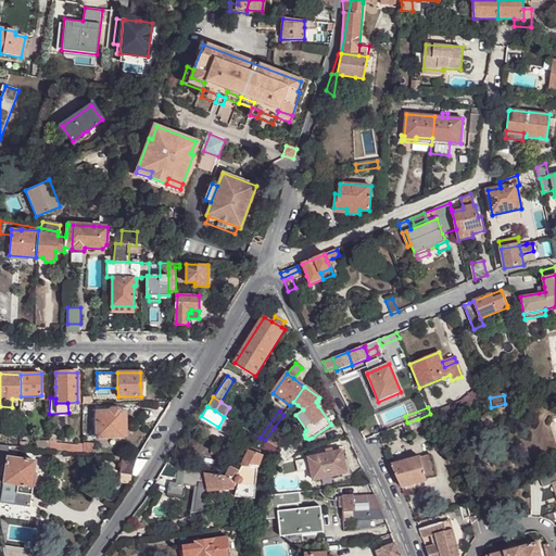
[(97,439),(122,438),(122,412),(96,412),(97,432),(91,432),(91,438),(97,438),(97,439)]
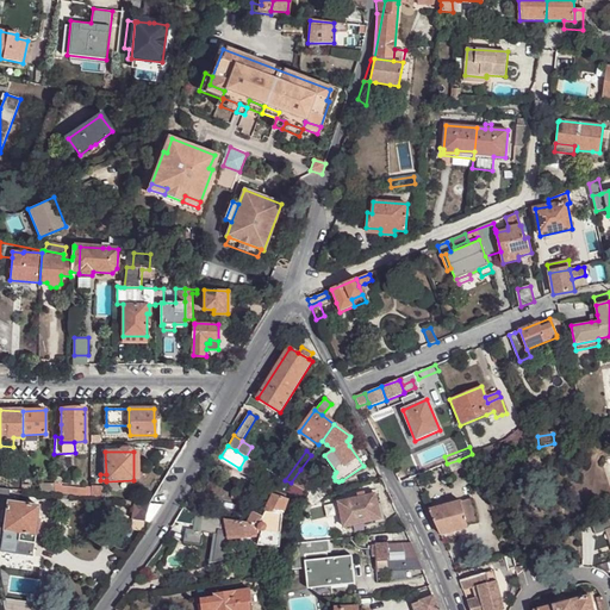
[(447,464),(442,466),(446,475),(462,470),(459,460),(447,464)]
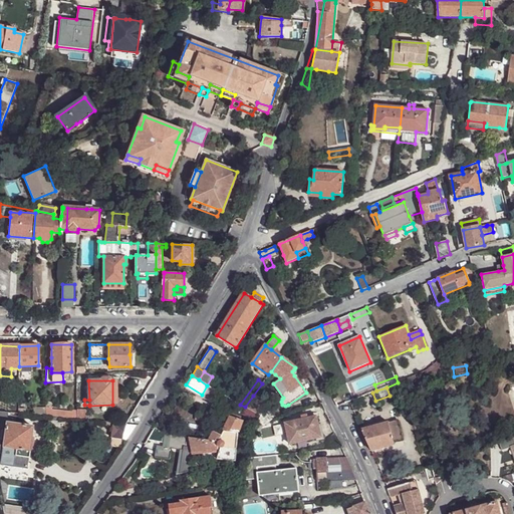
[(268,408),(253,396),(245,407),(260,417),(257,423),(263,427),(275,417),(270,408),(269,409),(268,408)]
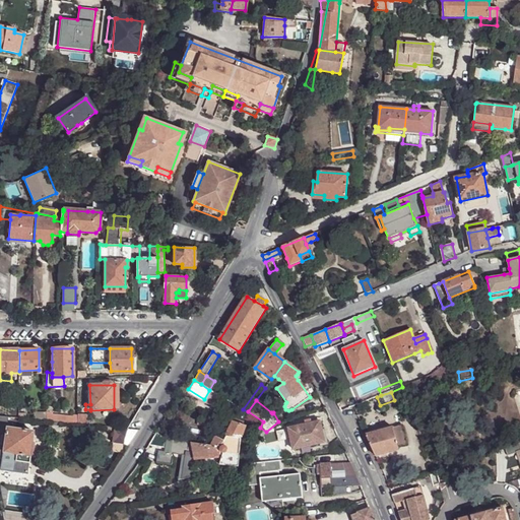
[(52,415),(51,421),(77,425),(77,415),(72,415),(72,417),(52,415)]
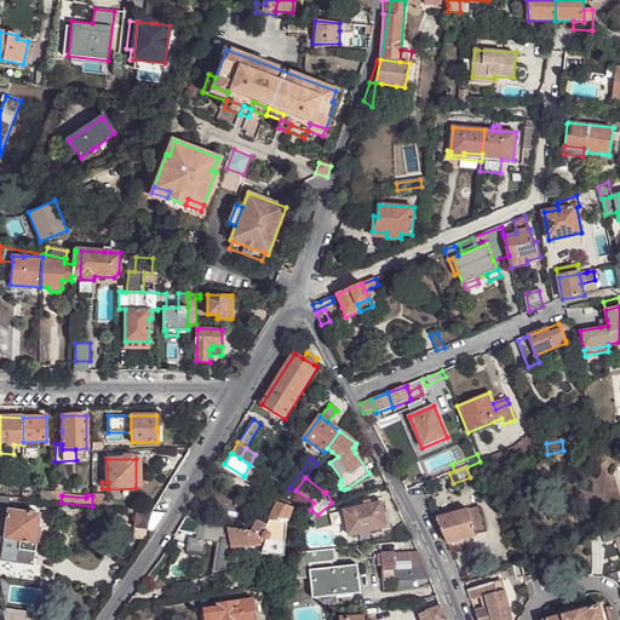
[(92,495),(92,506),(103,507),(103,495),(92,495)]
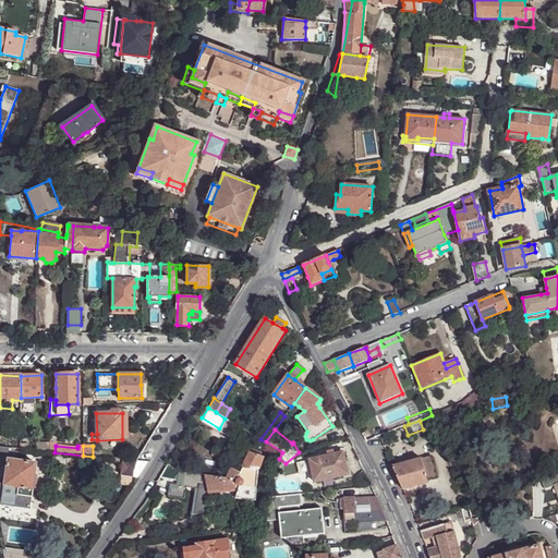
[(239,492),(237,499),(255,501),(258,469),(264,457),(261,456),(262,453),(253,450),(253,453),(250,452),(241,473),(238,481),(237,484),(241,486),(239,492)]
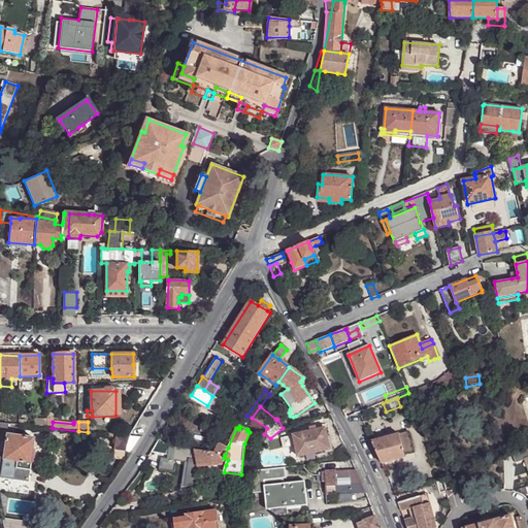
[(309,427),(310,431),(293,435),(297,456),(325,451),(325,453),(333,452),(329,436),(327,437),(325,428),(316,430),(315,426),(309,427)]
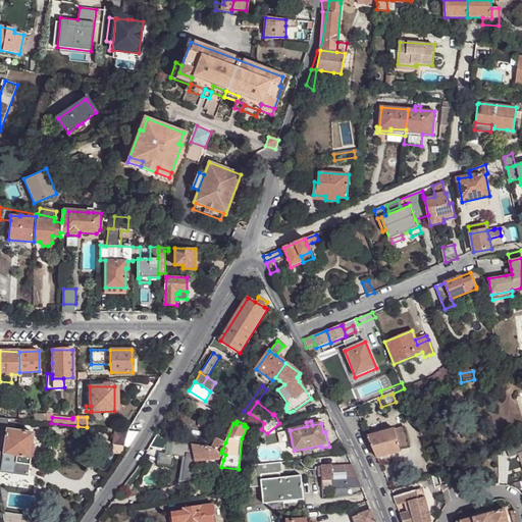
[(404,427),(395,429),(400,450),(409,447),(404,427)]
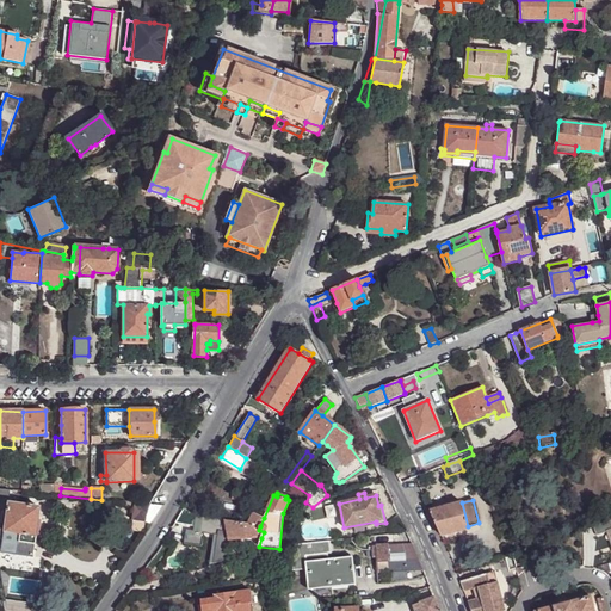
[(38,506),(8,503),(7,503),(6,512),(5,523),(2,539),(34,543),(35,544),(36,535),(38,535),(39,522),(37,520),(38,506)]
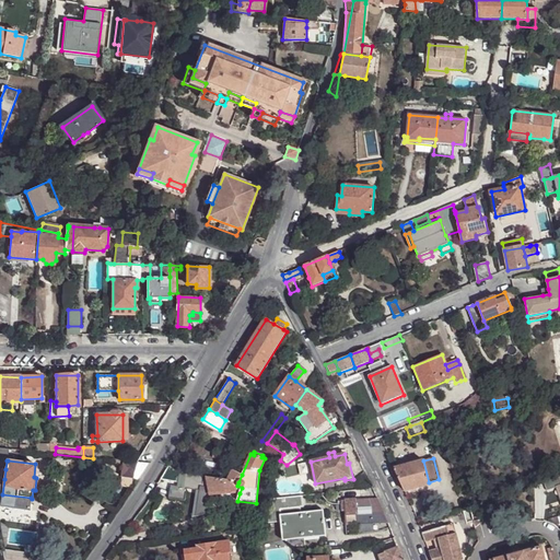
[(136,462),(124,461),(121,477),(132,478),(136,462)]
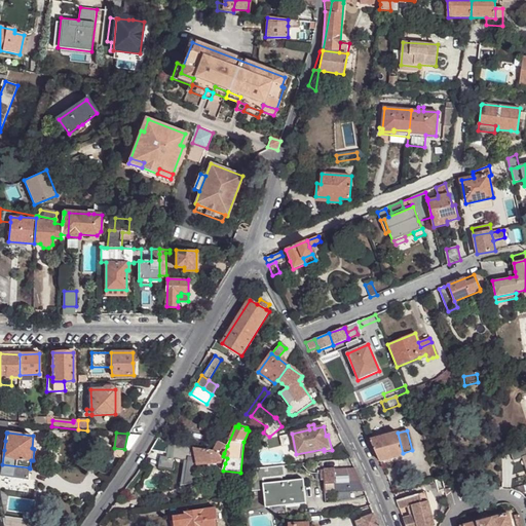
[(375,451),(379,461),(403,455),(403,453),(398,433),(370,440),(375,451)]
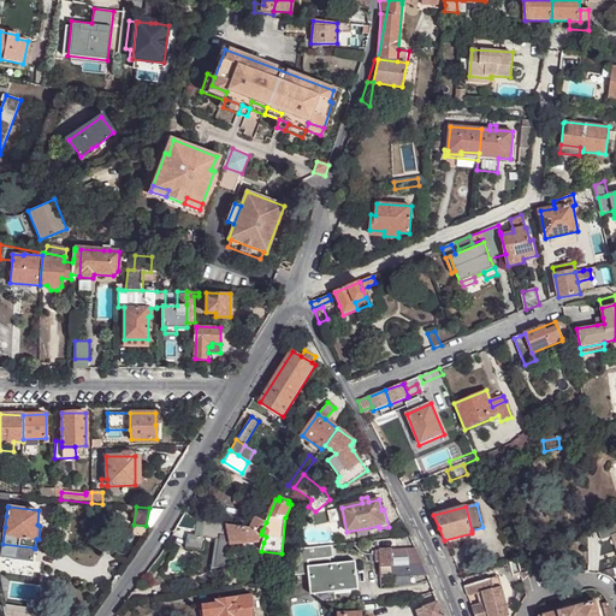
[(166,510),(149,508),(146,526),(153,529),(166,510)]
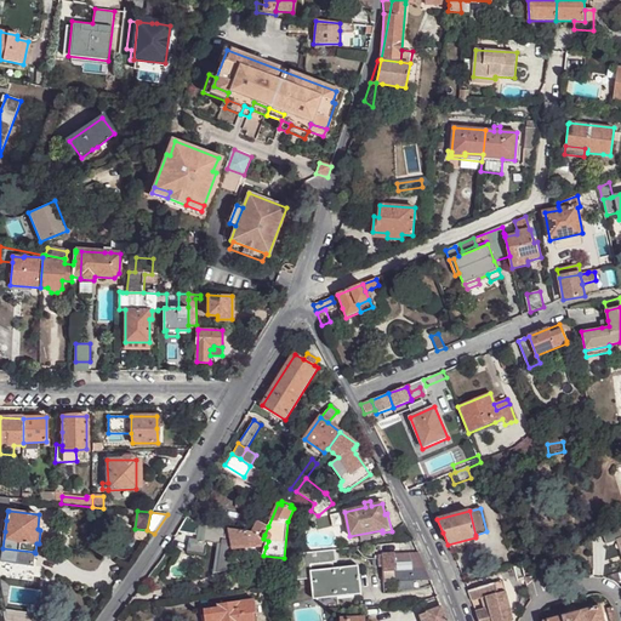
[(251,534),(265,535),(268,527),(257,522),(251,534)]
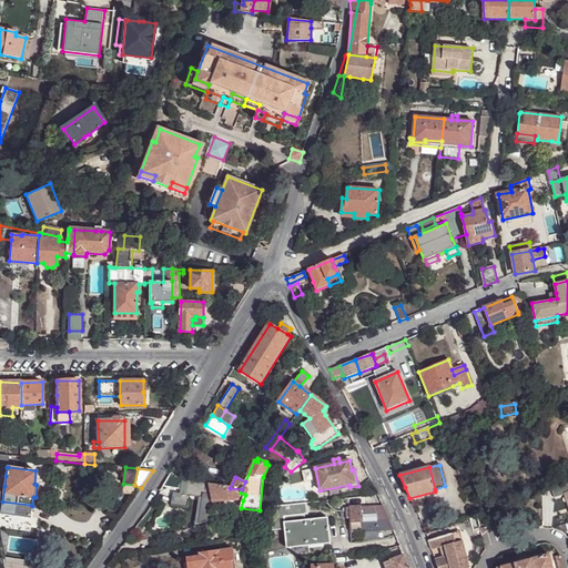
[(212,504),(243,500),(245,495),(241,493),(242,489),(230,488),(210,485),(183,480),(182,480),(180,494),(174,493),(174,495),(173,495),(171,507),(188,508),(190,497),(202,498),(198,524),(214,520),(212,504)]
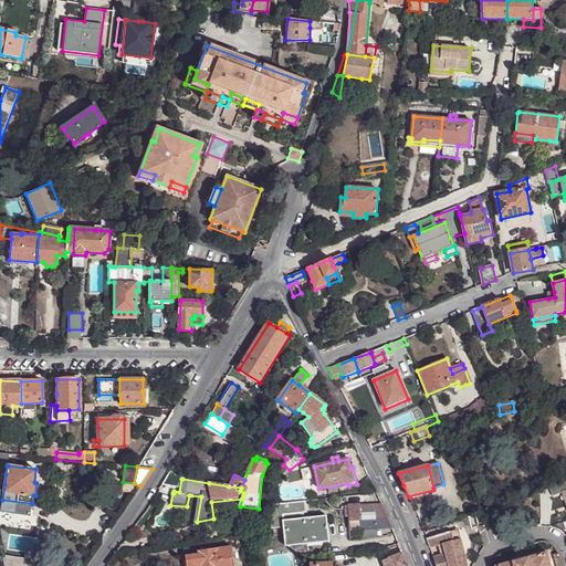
[(133,490),(134,483),(123,482),(122,489),(124,492),(130,492),(133,490)]
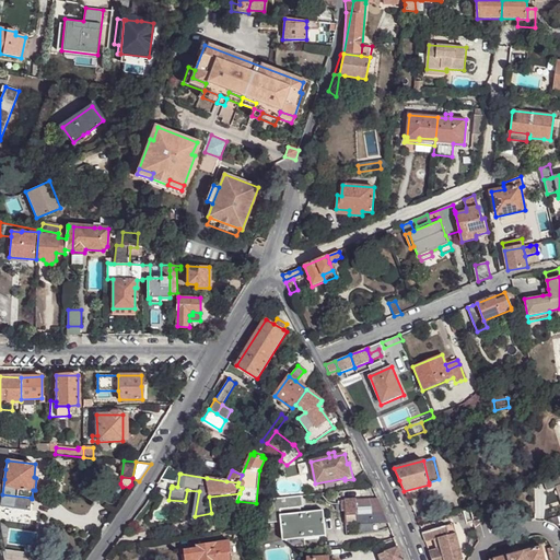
[(559,477),(544,483),(546,491),(557,488),(559,496),(559,477)]
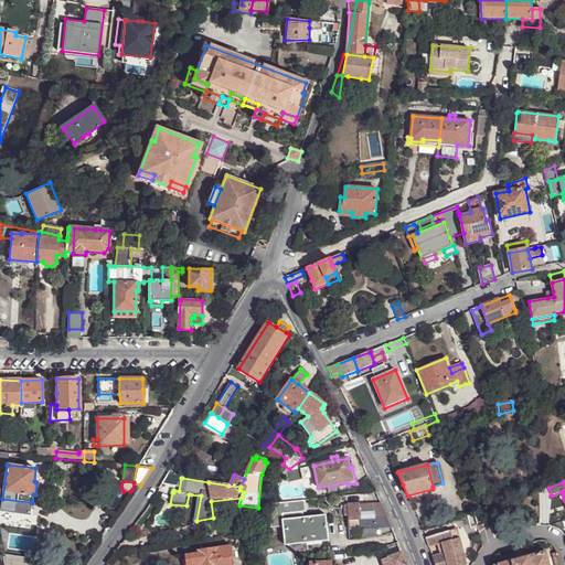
[(31,502),(2,499),(0,511),(30,515),(31,502)]
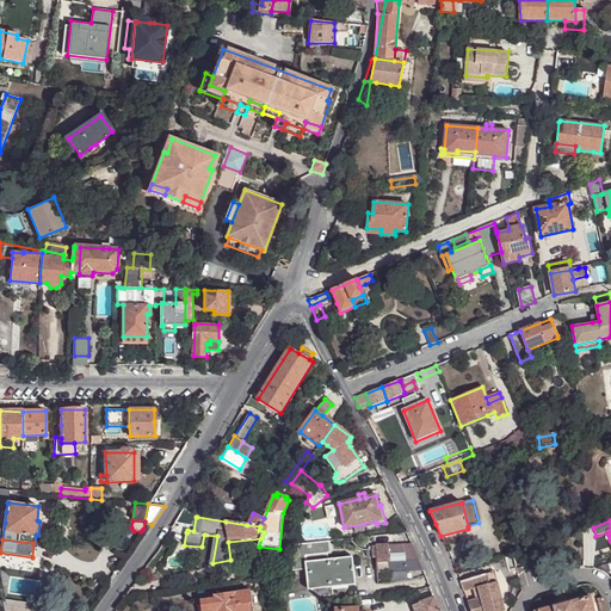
[(315,543),(316,555),(328,554),(331,554),(329,542),(315,543)]
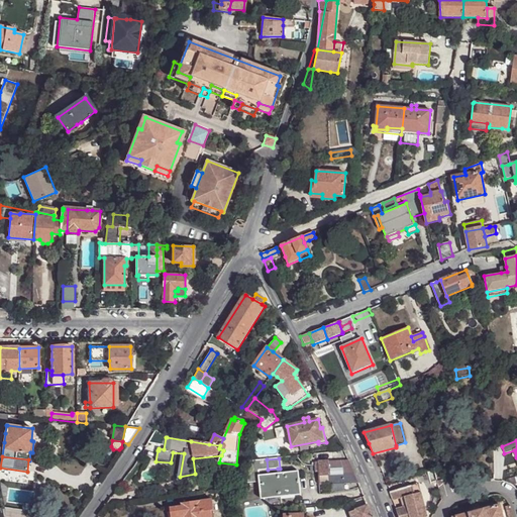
[(259,483),(261,500),(301,495),(299,472),(278,474),(278,469),(268,470),(267,459),(250,461),(248,477),(259,477),(259,483)]
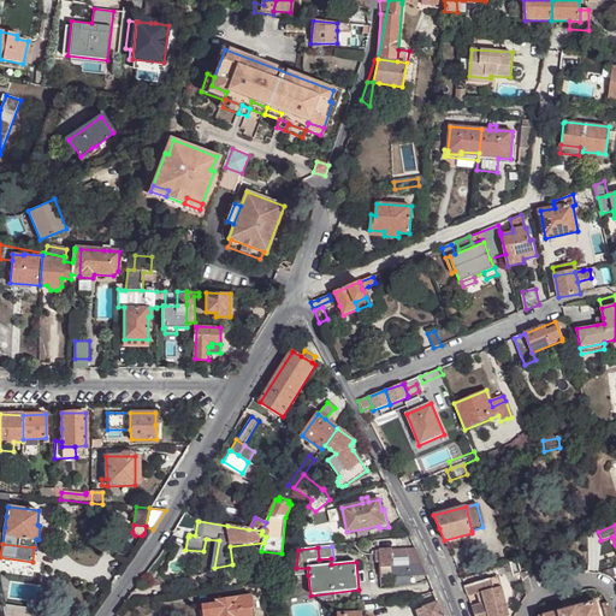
[(391,568),(422,564),(416,550),(379,550),(379,555),(375,555),(377,563),(380,563),(381,579),(392,578),(391,568)]
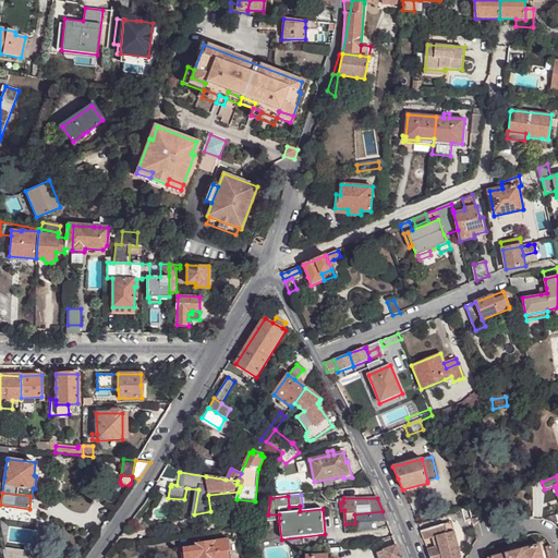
[(469,507),(462,510),(464,519),(471,517),(469,507)]
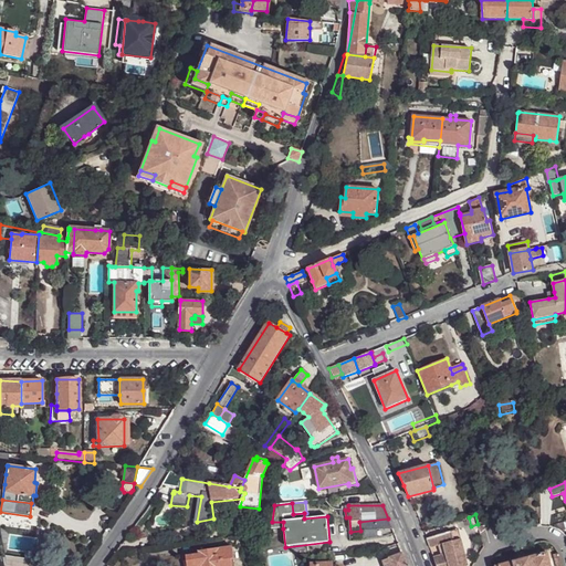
[(359,522),(360,531),(392,530),(392,528),(391,525),(389,521),(388,519),(359,522)]
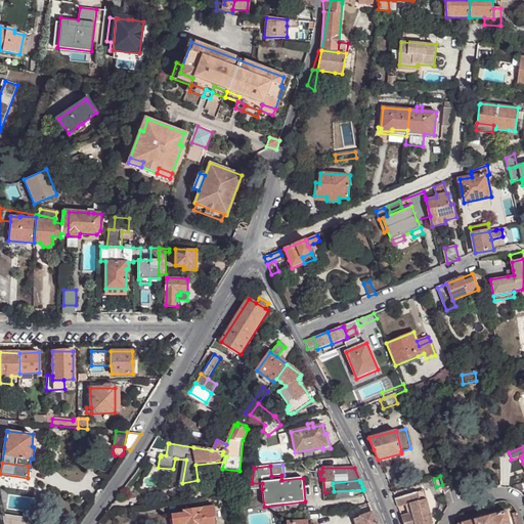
[(418,492),(421,501),(427,499),(424,490),(418,492)]
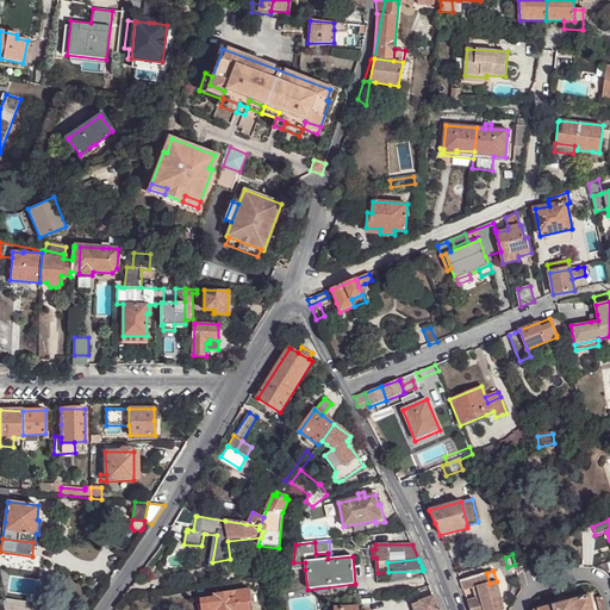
[(459,580),(459,582),(464,591),(473,589),(475,598),(467,601),(471,609),(504,609),(505,609),(497,582),(490,584),(486,573),(459,580)]
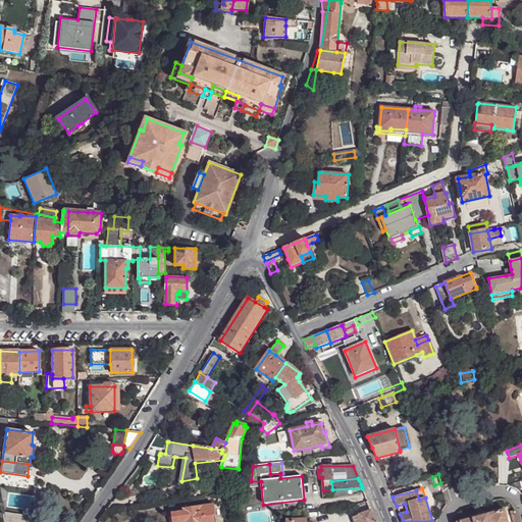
[(172,521),(212,521),(212,516),(212,513),(214,512),(213,504),(189,508),(189,511),(184,512),(172,513),(172,521)]
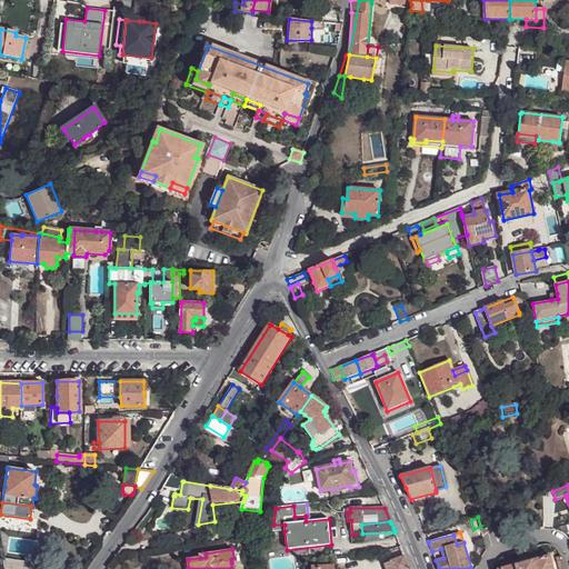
[(500,568),(553,568),(550,556),(500,568)]
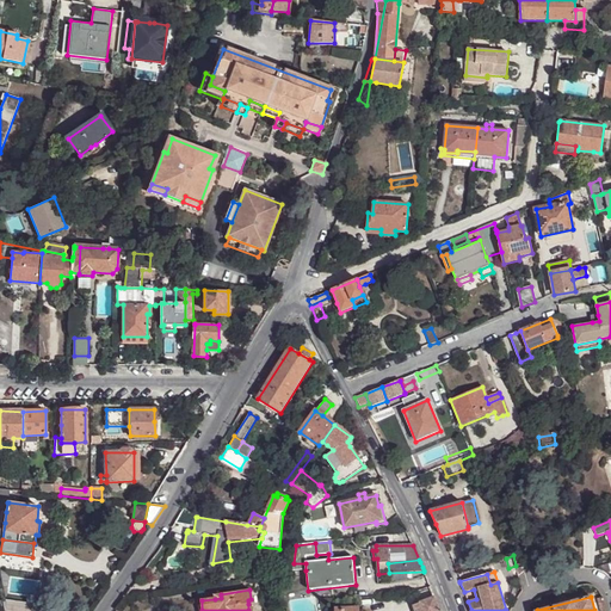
[(439,610),(437,605),(434,598),(413,606),(414,610),(439,610)]
